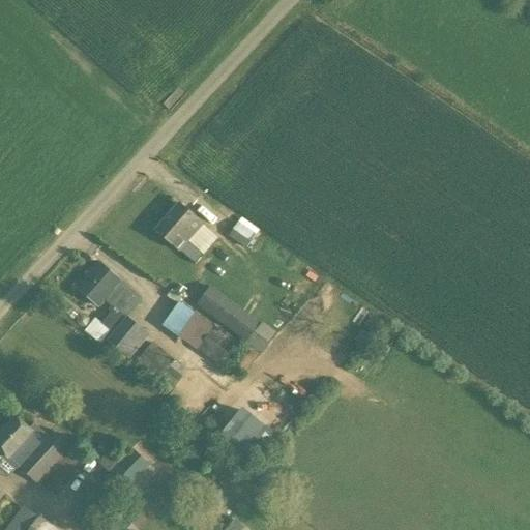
[(155,231),(179,252),(195,265),(204,255),(187,241),(203,225),(179,204),(155,231)]
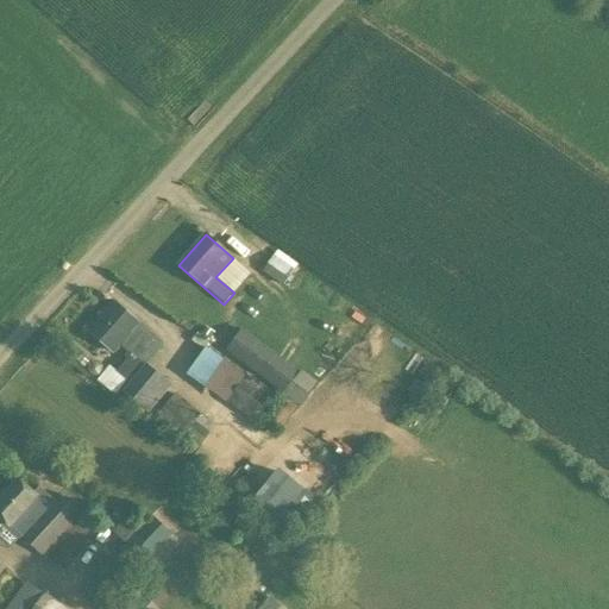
[(282,287),(294,270),(274,255),(257,277),(253,282),(270,294),(277,283),(282,287)]
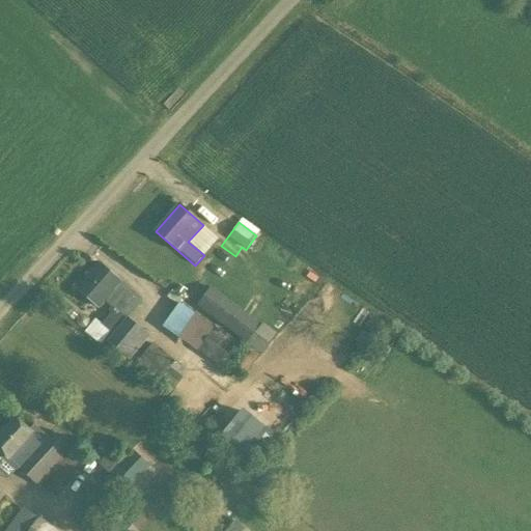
[(142,301),(120,282),(100,263),(77,289),(99,308),(104,302),(114,310),(102,324),(114,334),(107,342),(129,361),(150,336),(129,316),(142,301)]
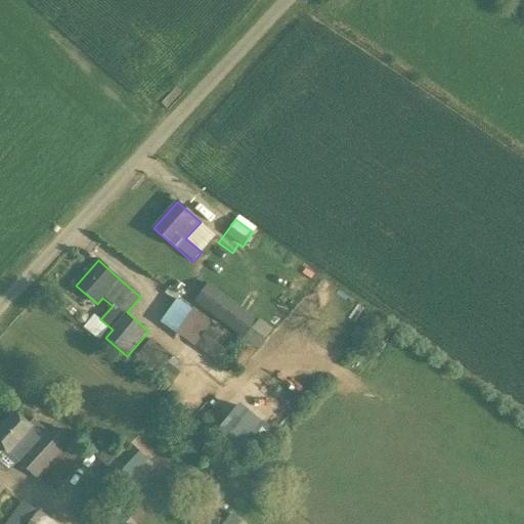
[(209,281),(194,299),(246,339),(260,320),(209,281)]
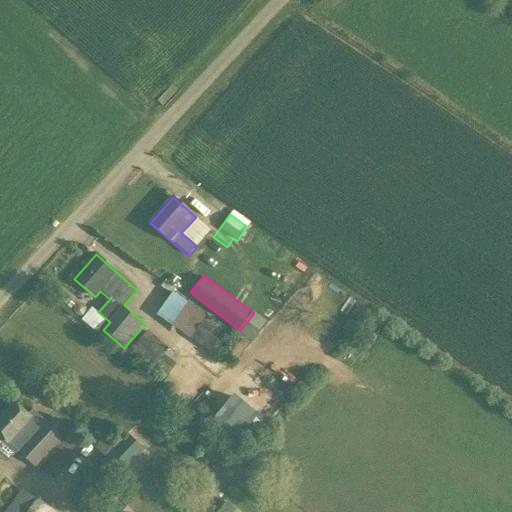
[(191,338),(215,355),(231,333),(207,316),(191,338)]
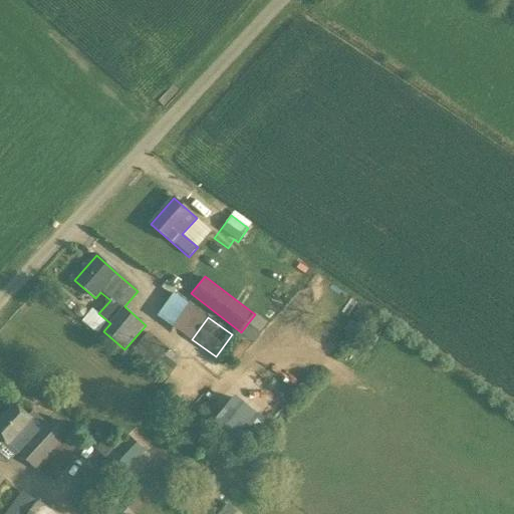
[(165,380),(182,360),(149,332),(127,356),(143,369),(147,365),(165,380)]
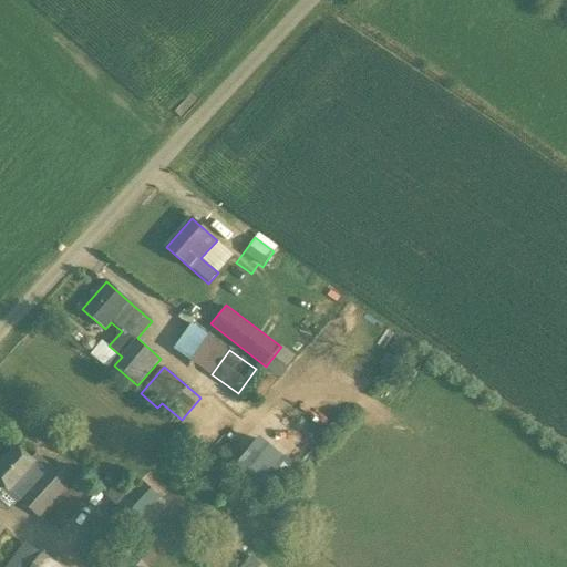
[(266,398),(275,378),(264,372),(255,393),(266,398)]
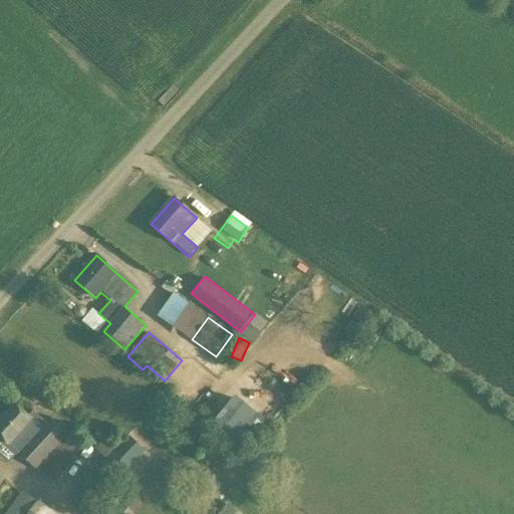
[(211,422),(236,442),(257,414),(232,395),(211,422)]
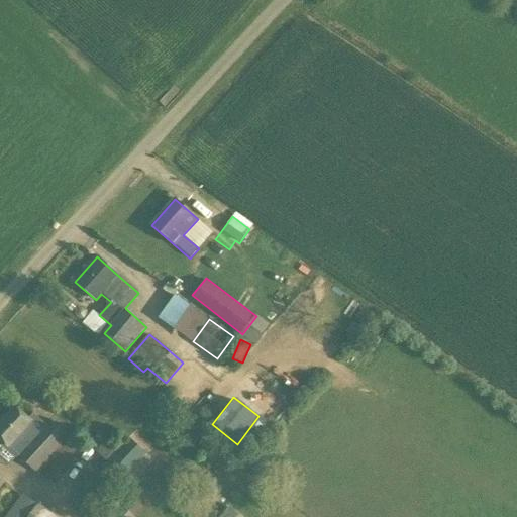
[(17,455),(36,473),(48,482),(73,455),(79,461),(87,452),(69,436),(49,420),(45,424),(33,414),(29,419),(15,407),(0,423),(0,440),(8,448),(9,447),(17,455)]
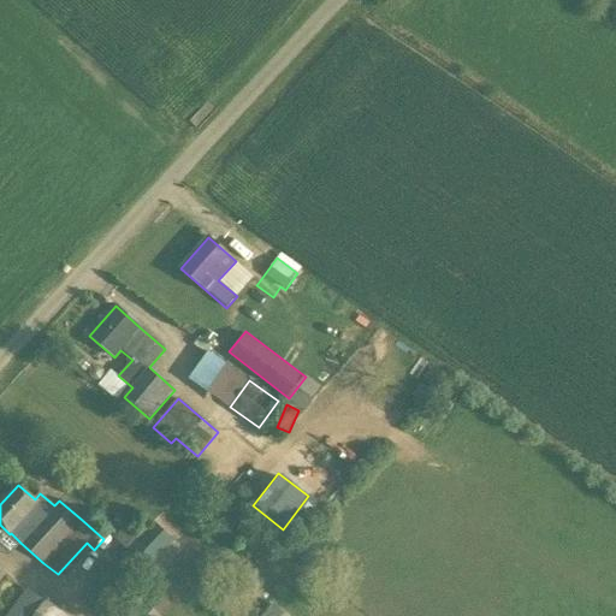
[(175,543),(152,522),(126,550),(129,552),(123,558),(143,578),(175,543)]
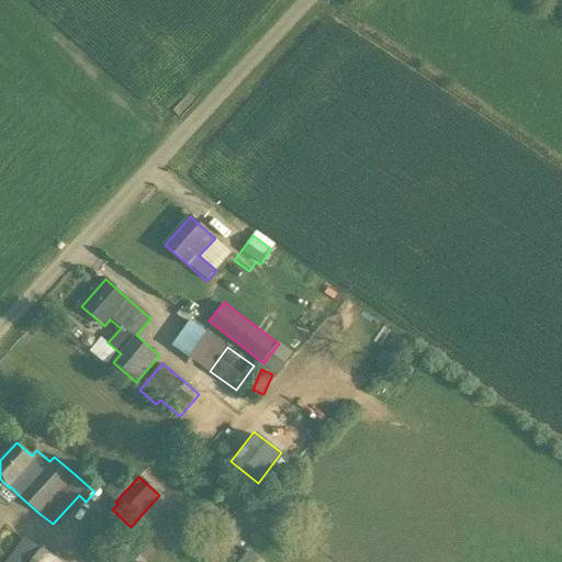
[(62,561),(42,547),(29,538),(12,561),(62,561)]
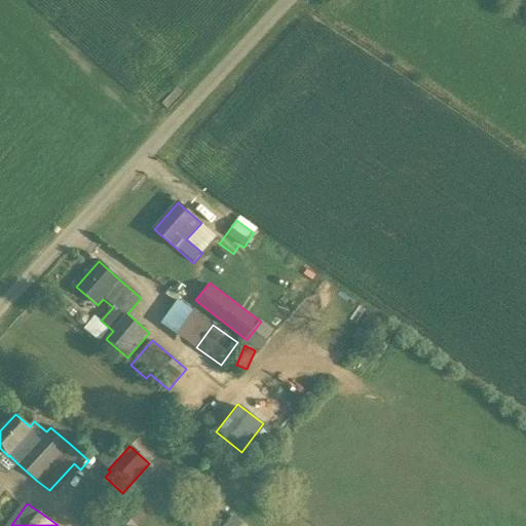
[(115,525),(126,513),(114,503),(95,525),(115,525)]
